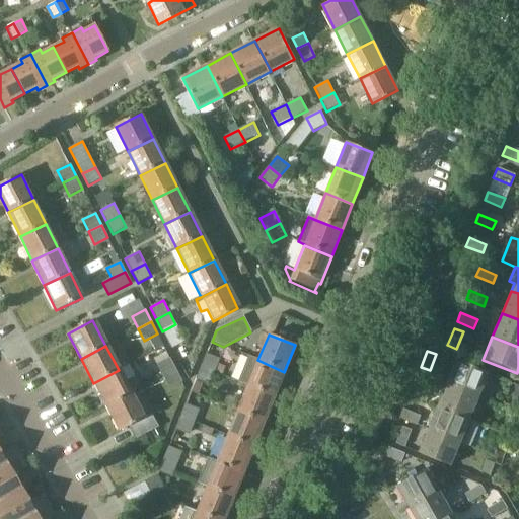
[(202,367),(215,372),(220,360),(207,355),(202,367)]
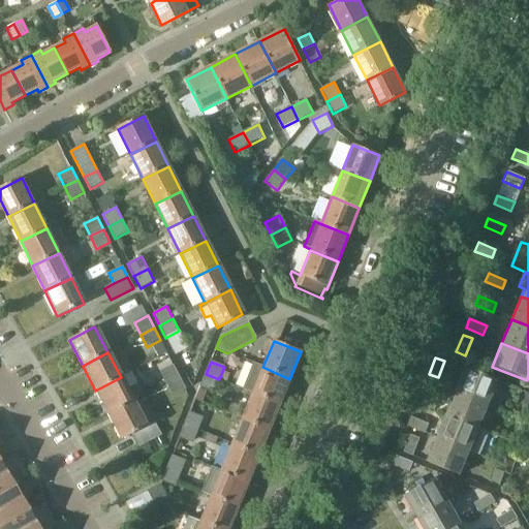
[(242,389),(252,394),(279,405),(289,379),(262,367),(253,363),(242,389)]
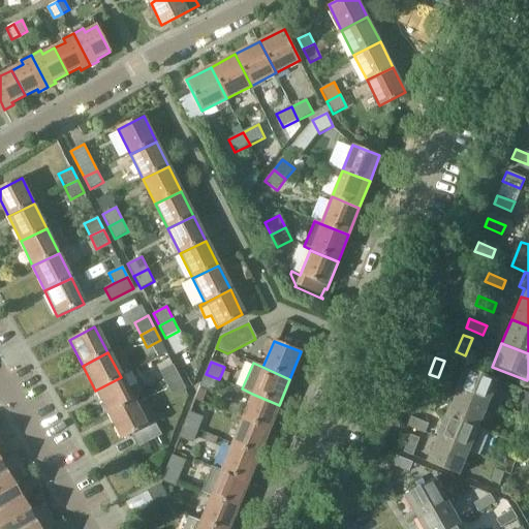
[(166,384),(180,378),(174,366),(160,372),(166,384)]
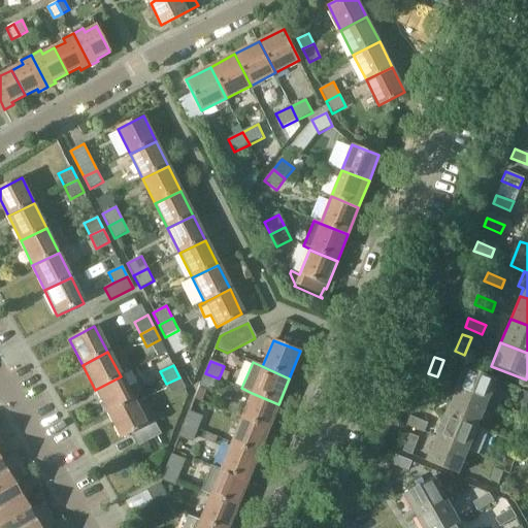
[(464,368),(454,392),(486,404),(495,381),(464,368)]
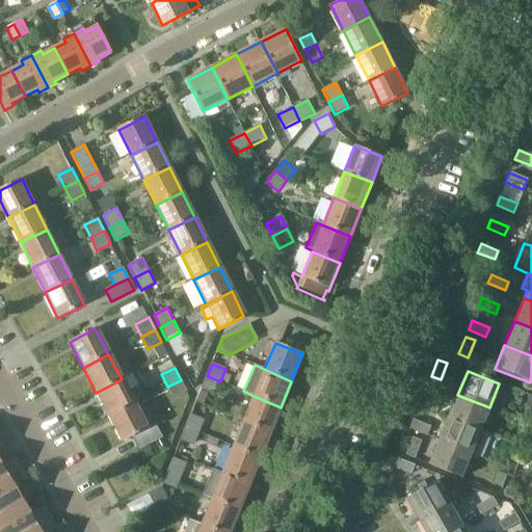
[(131,375),(122,379),(96,393),(108,416),(133,403),(127,390),(136,386),(131,375)]
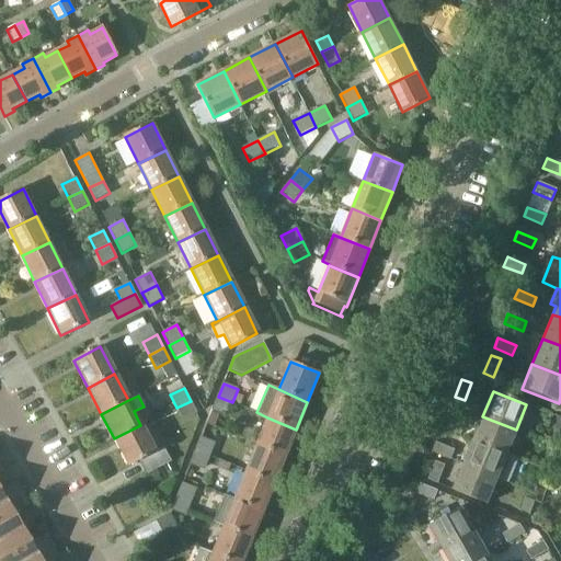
[(227,415),(232,402),(218,397),(213,410),(227,415)]
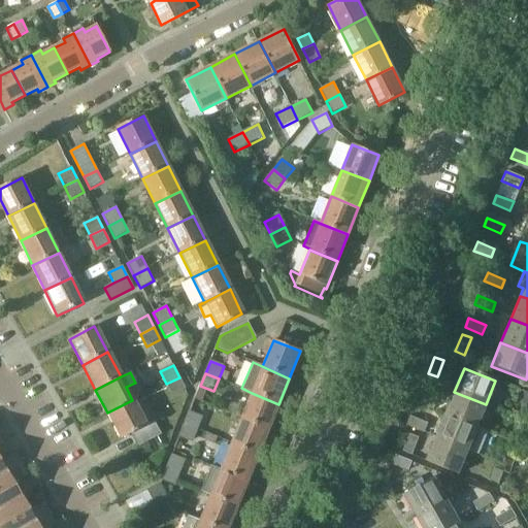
[(186,390),(179,377),(166,384),(172,396),(186,390)]
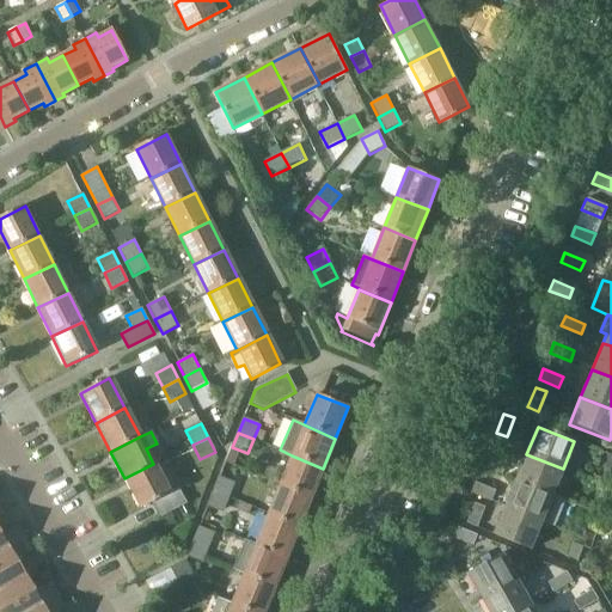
[(563,469),(526,454),(515,481),(552,495),(563,469)]
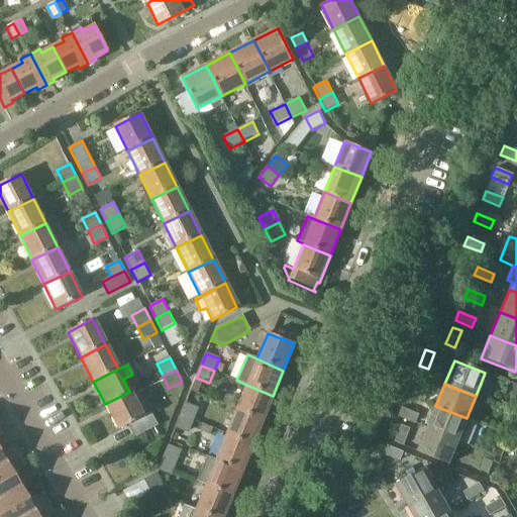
[(273,396),(246,385),(236,410),(263,421),(273,396)]
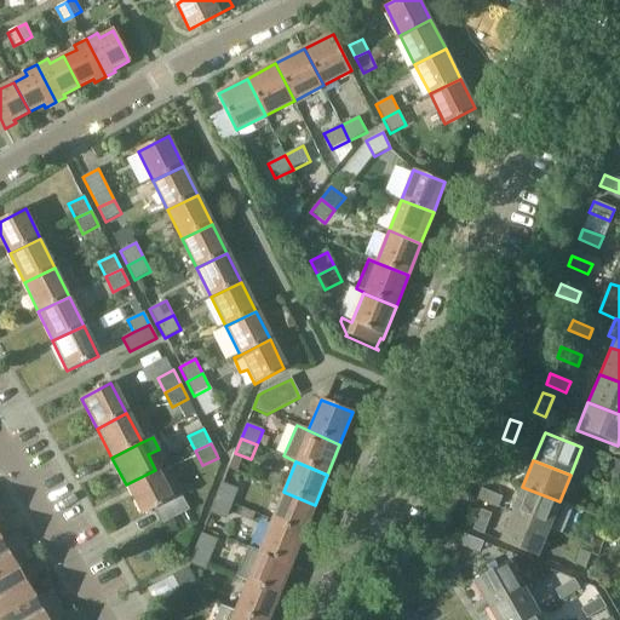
[(493,463),(488,474),(509,482),(512,471),(493,463)]
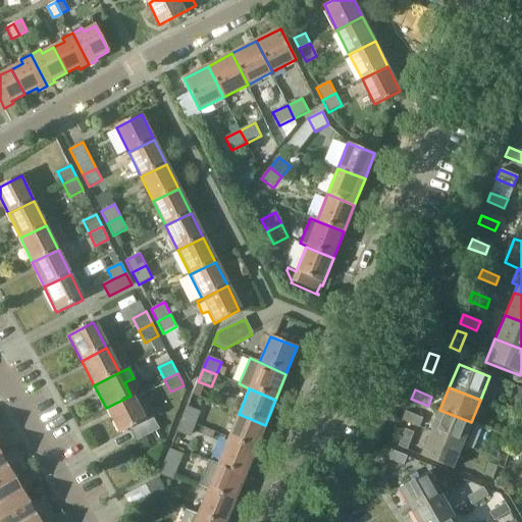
[(144,420),(131,396),(106,408),(119,434),(129,428),(137,441),(159,430),(152,417),(144,420)]
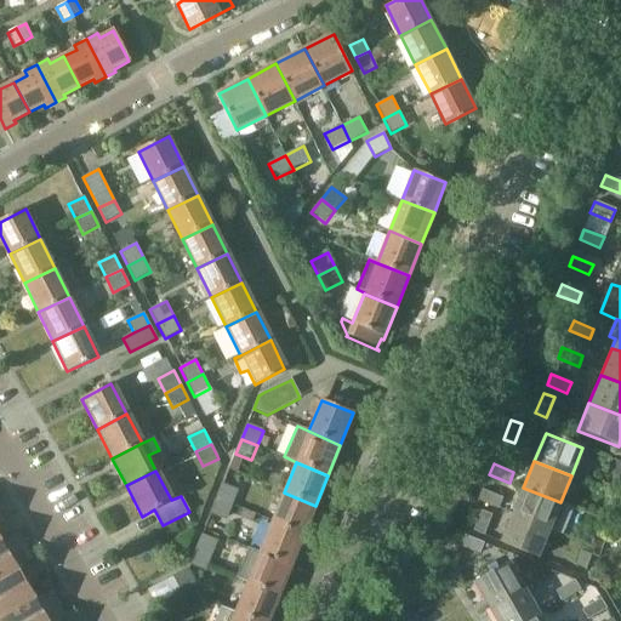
[(215,500),(232,507),(238,491),(222,484),(215,500)]
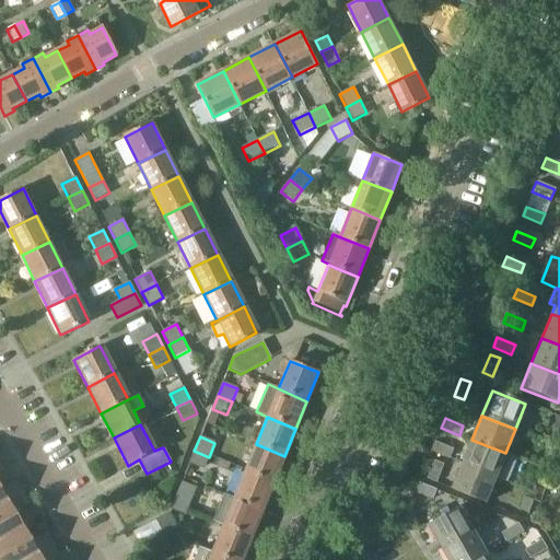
[(516,458),(505,453),(471,440),(462,465),(494,478),(506,482),(516,458)]
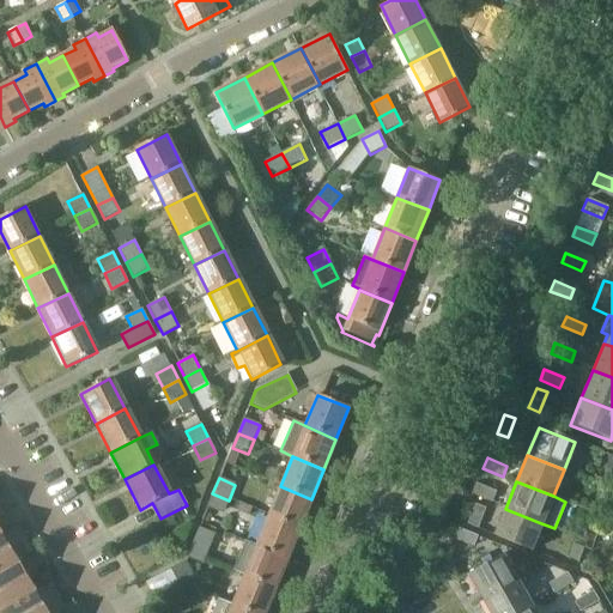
[(477,485),(472,495),(492,503),(496,492),(477,485)]
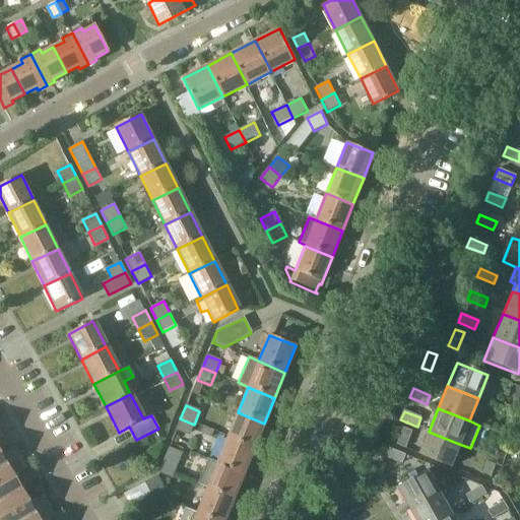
[(264,424),(238,412),(226,438),(254,449),(264,424)]
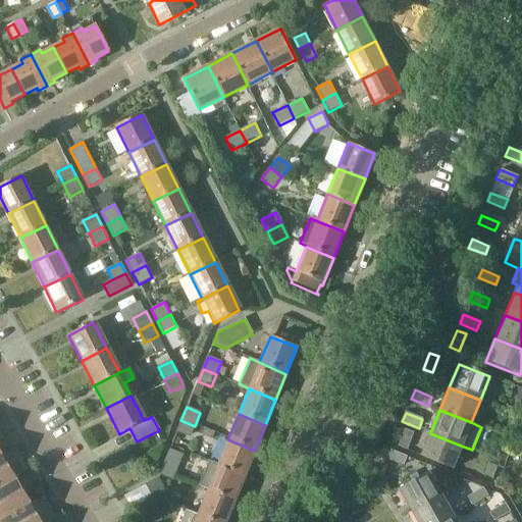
[(189,438),(195,426),(180,420),(175,433),(189,438)]
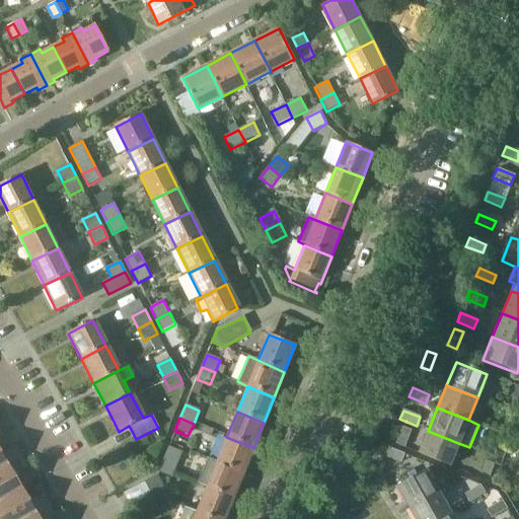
[(401,429),(395,444),(404,448),(411,432),(401,429)]
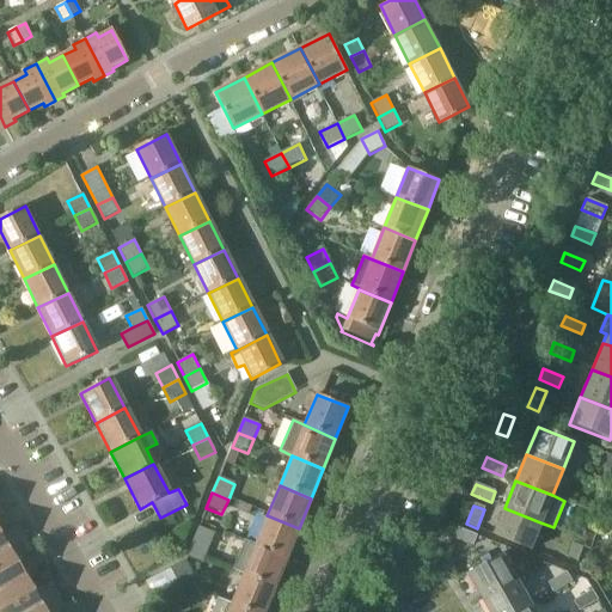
[(540,522),(505,508),(494,536),(530,550),(540,522)]
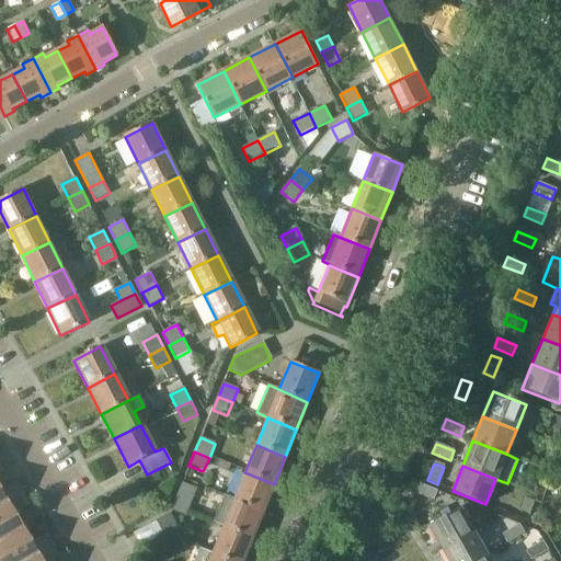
[(262,512),(274,484),(244,472),(233,500),(262,512)]
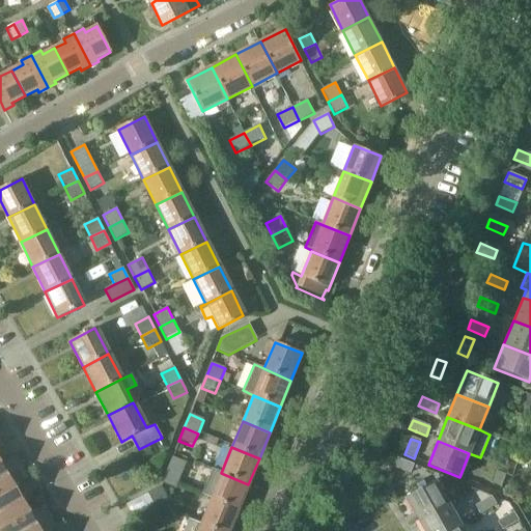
[(0,479),(22,467),(16,455),(2,464),(0,460),(0,479)]
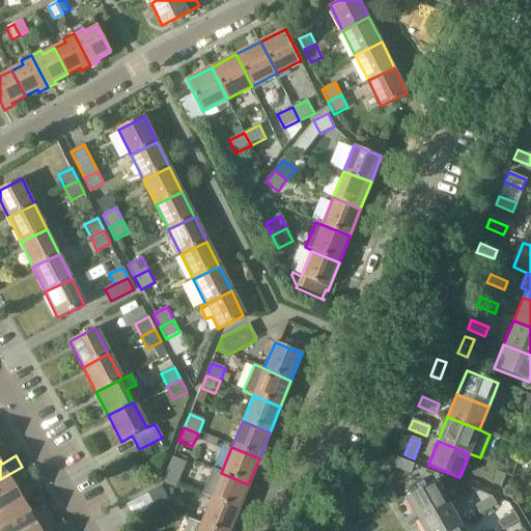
[(167,470),(182,476),(187,463),(172,456),(167,470)]
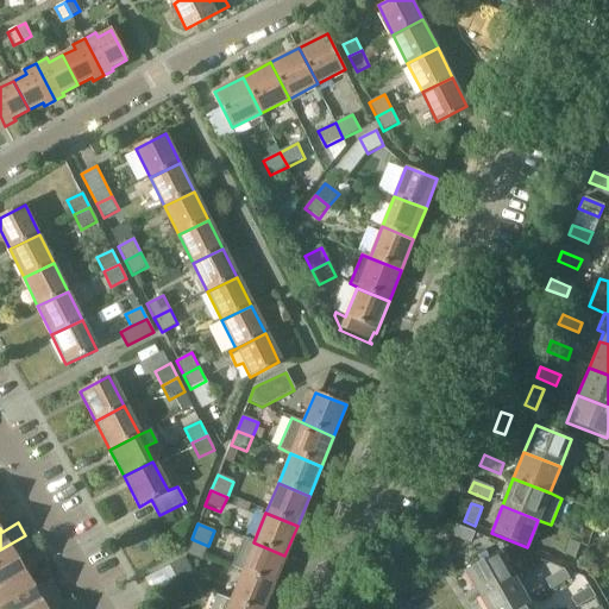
[(454,526),(451,537),(471,544),(476,534),(454,526)]
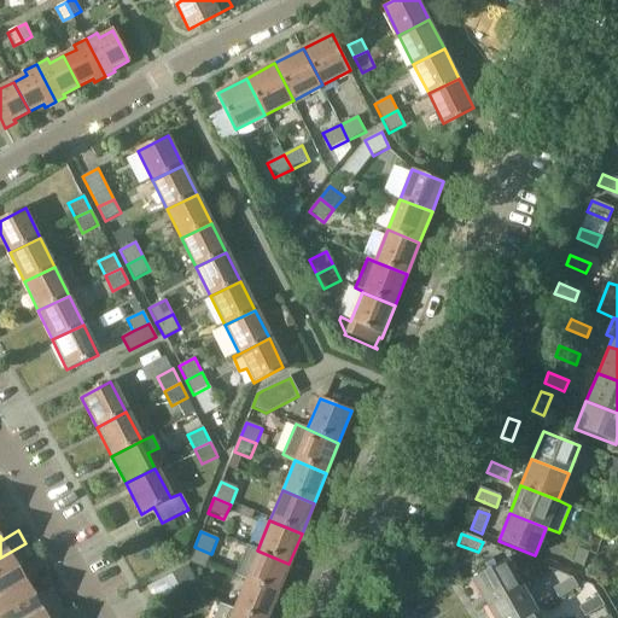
[(0,596),(27,581),(17,565),(33,555),(25,543),(0,558),(0,596)]
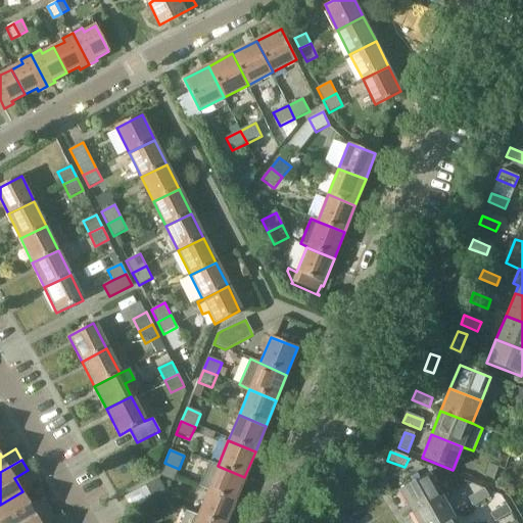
[(174,481),(179,469),(164,463),(159,476),(174,481)]
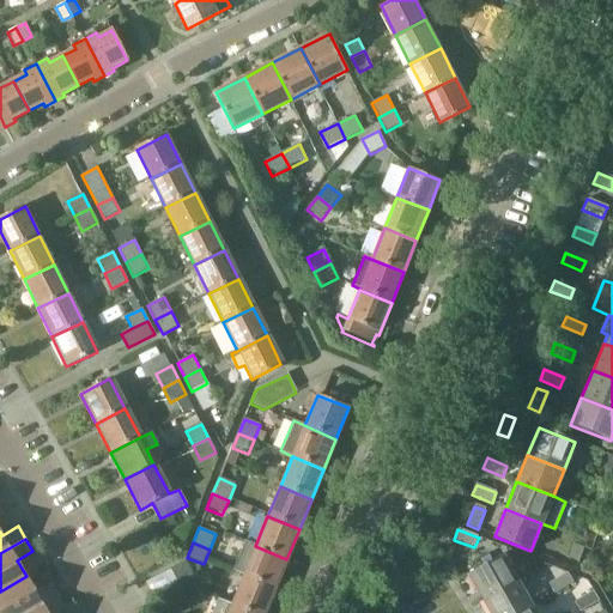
[(274,589),(286,559),(255,546),(243,576),(274,589)]
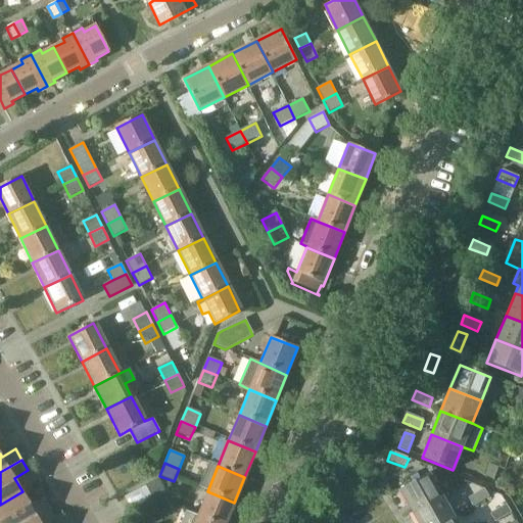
[(399,491),(412,514),(441,496),(428,474),(399,491)]
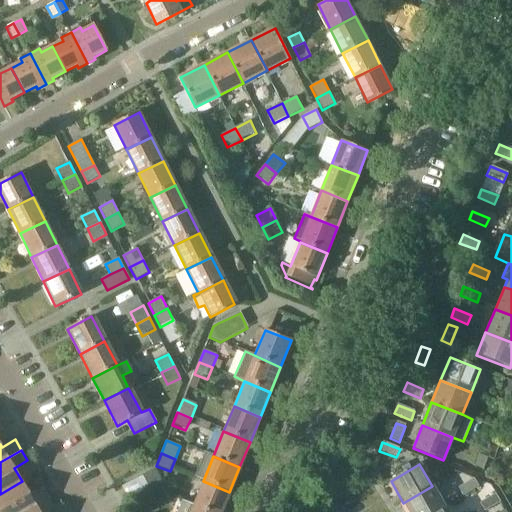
[(154,471),(143,476),(148,487),(159,481),(154,471)]
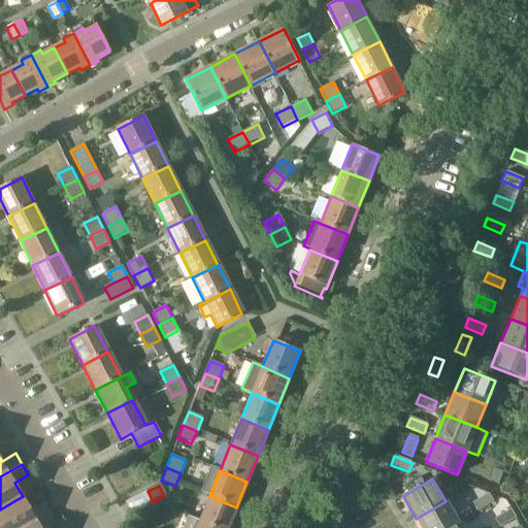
[(489,494),(472,503),(477,512),(493,502),(489,494)]
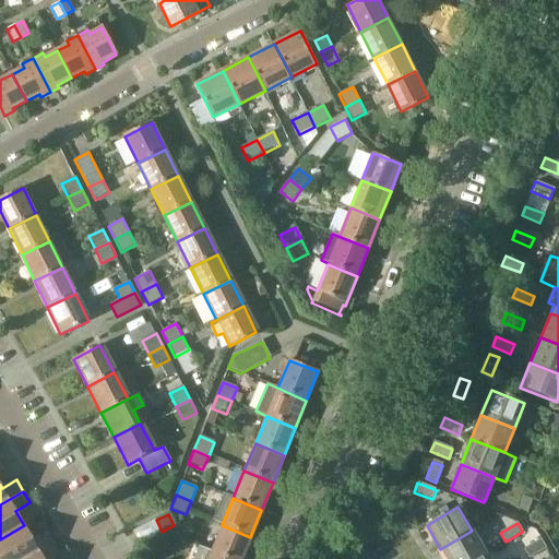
[(24,525),(0,539),(0,558),(26,558),(54,543),(47,532),(33,540),(24,525)]
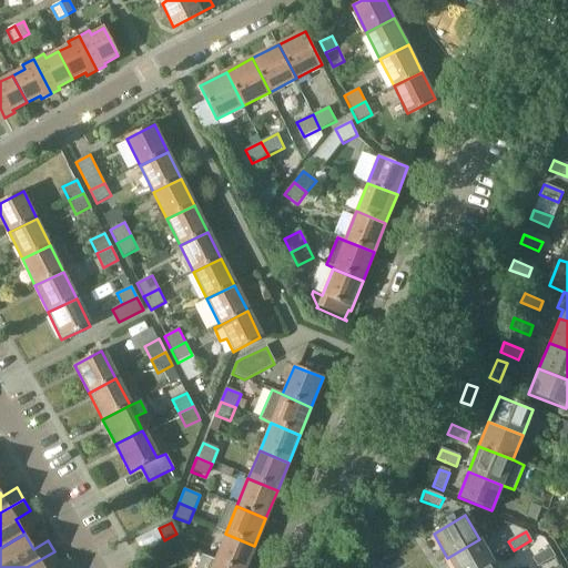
[(233,567),(244,567),(254,546),(225,534),(214,560),(233,567)]
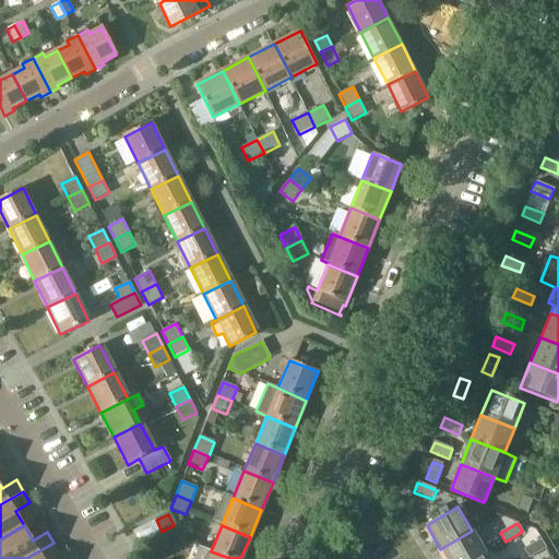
[(440,549),(445,558),(476,558),(485,555),(472,531),(440,549)]
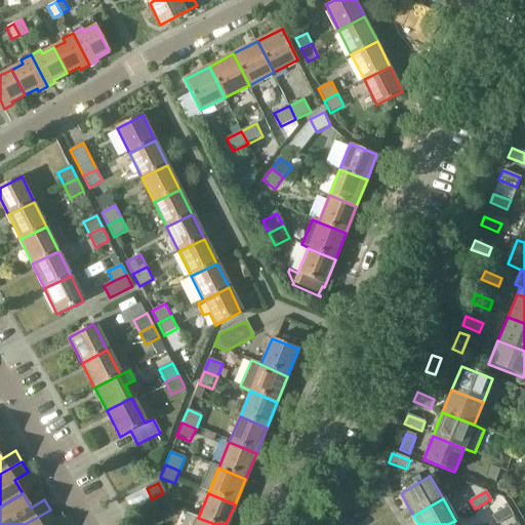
[(508,507),(492,516),(496,524),(513,515),(508,507)]
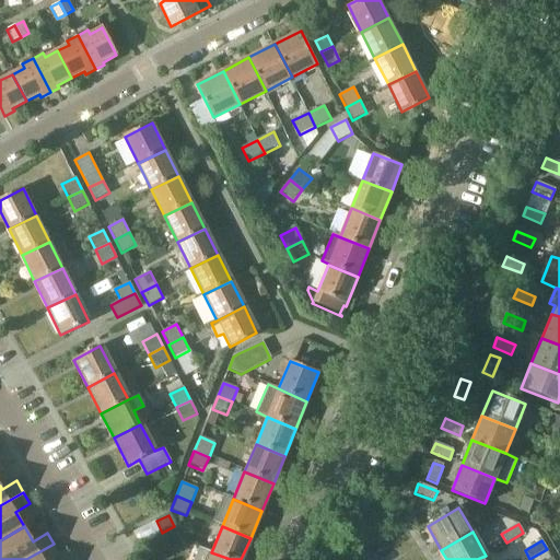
[(54,544),(26,559),(51,559),(60,556),(54,544)]
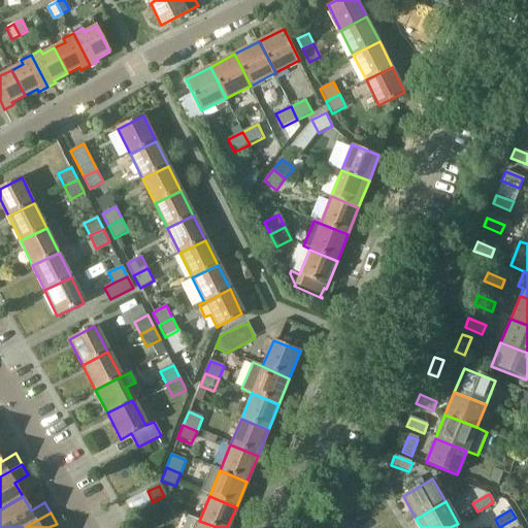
[(217,527),(199,521),(188,516),(182,527),(217,527)]
